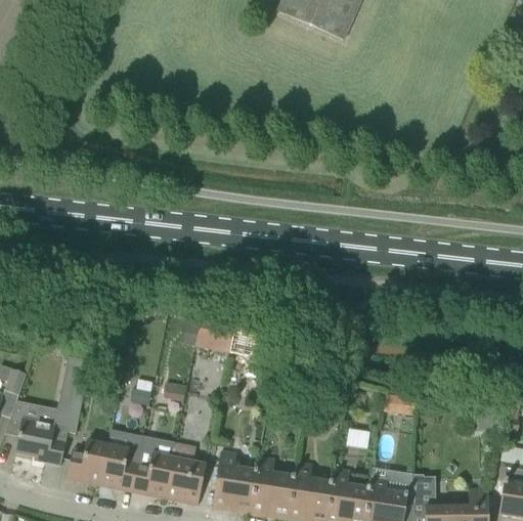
[(282,0),(278,10),(343,38),(359,0),(282,0)]
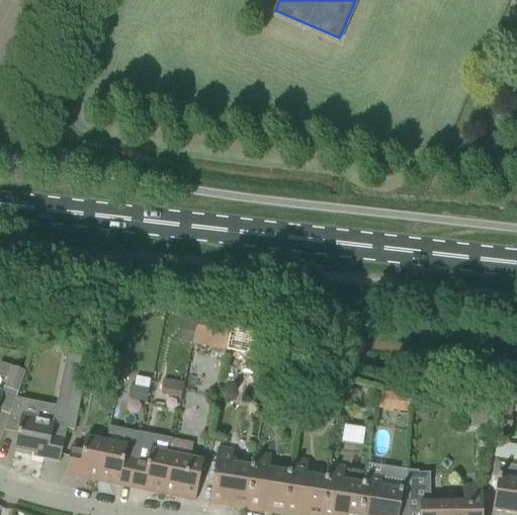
[(193,341),(226,348),(234,312),(200,308),(197,320),(193,341)]
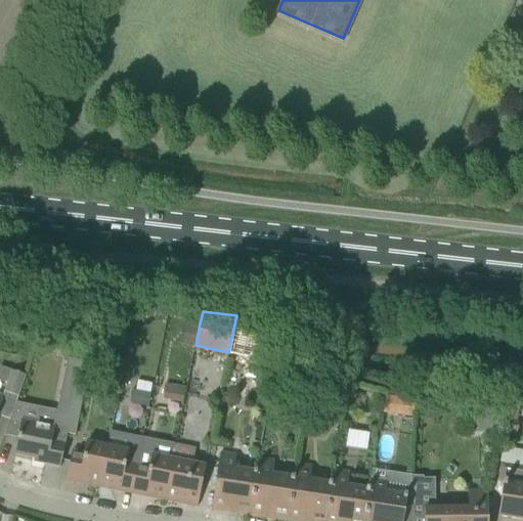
[(265,321),(236,315),(228,352),(227,356),(258,362),(260,351),(265,321)]
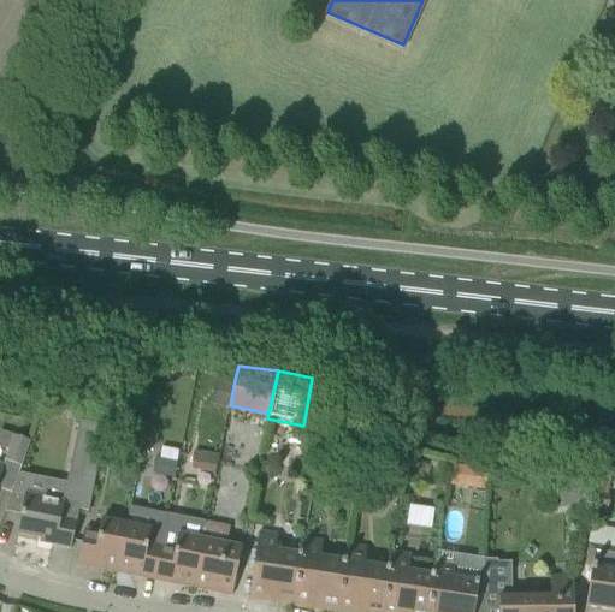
[(216,376),(211,402),(230,405),(235,380),(216,376)]
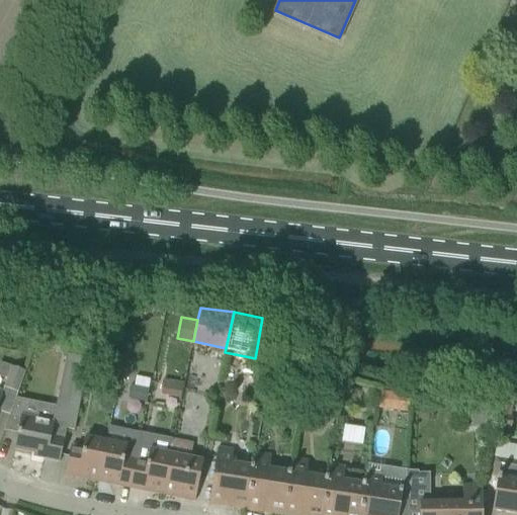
[(257,347),(255,358),(268,361),(270,349),(257,347)]
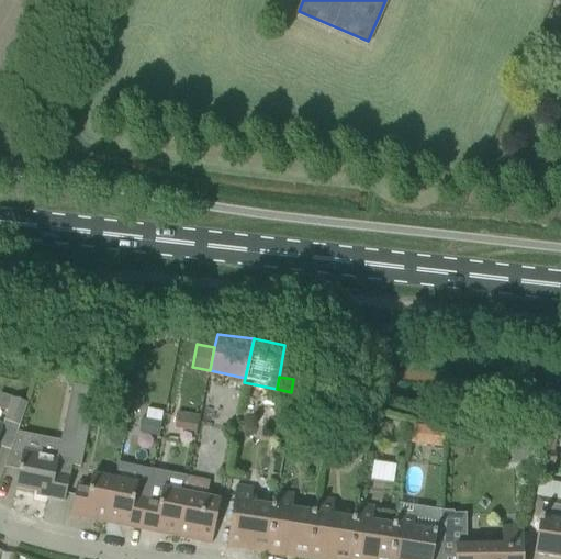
[(15,485),(36,489),(36,493),(65,499),(73,462),(81,465),(96,392),(71,388),(56,460),(22,454),(15,485)]
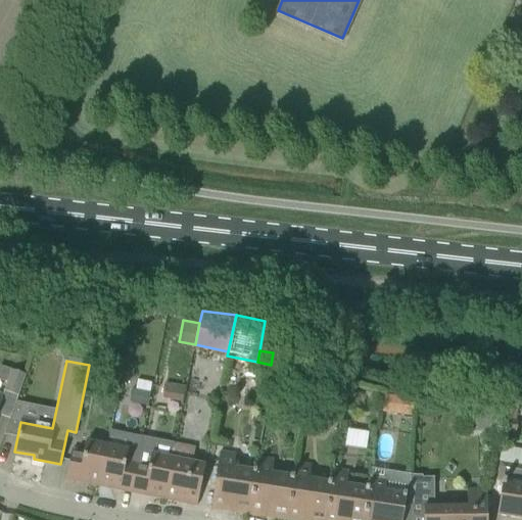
[(7,380),(5,386),(19,390),(25,377),(26,373),(11,368),(9,374),(7,380)]
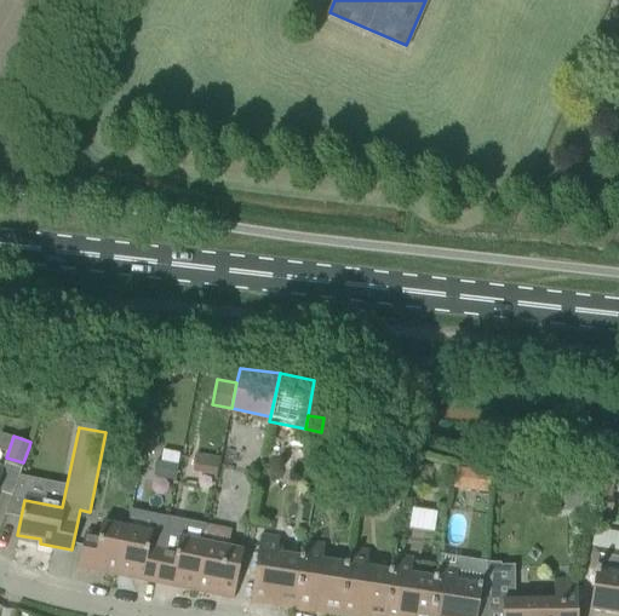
[(102,459),(118,462),(120,447),(104,443),(102,459)]
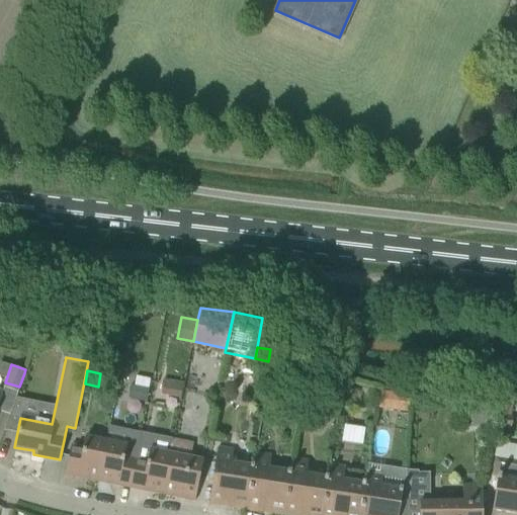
[(164,377),(161,392),(180,395),(182,380),(164,377)]
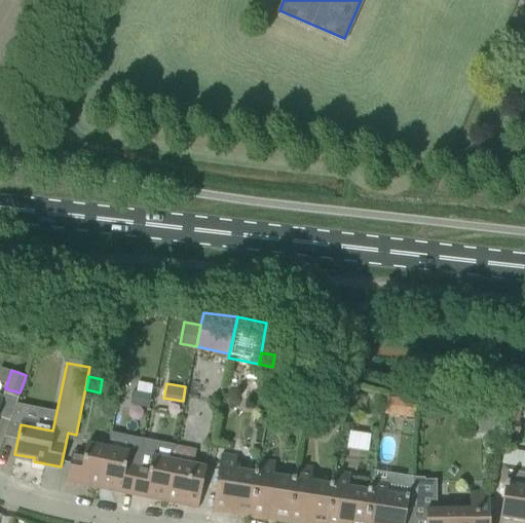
[(142,390),(139,404),(148,405),(150,393),(142,390)]
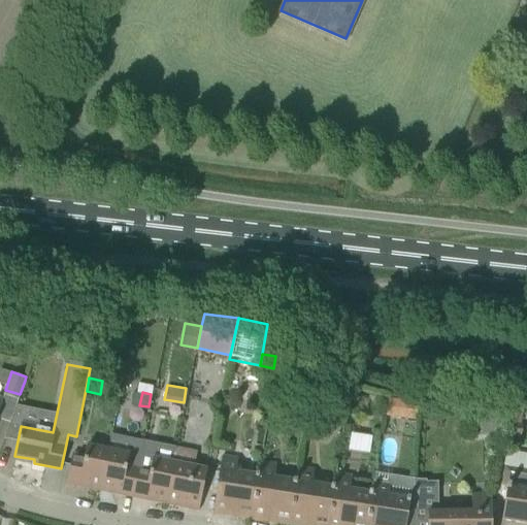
[(417,418),(420,399),(406,398),(406,396),(389,394),(387,414),(417,418)]
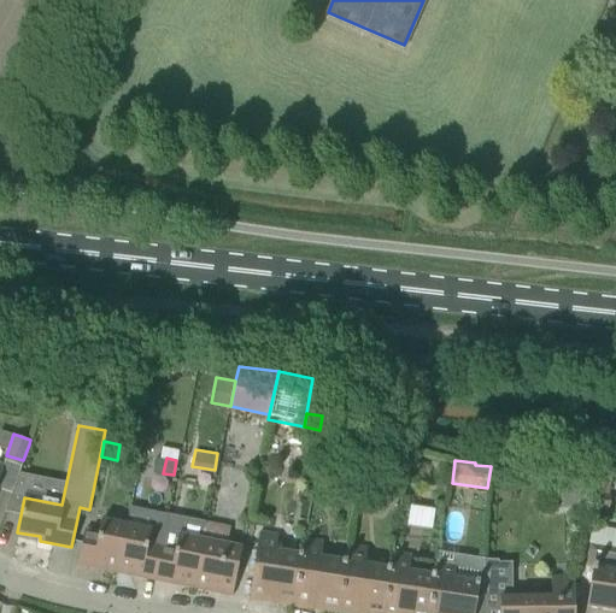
[(233,518),(241,478),(221,473),(212,513),(233,518)]
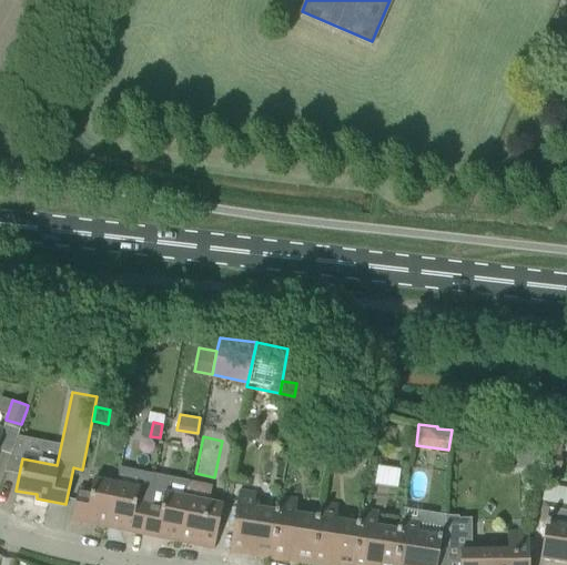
[(548,446),(548,451),(556,453),(557,449),(558,442),(549,440),(548,446)]
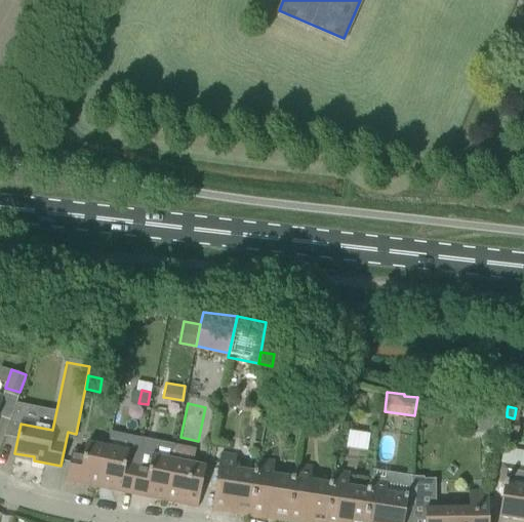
[(349,428),(347,443),(366,446),(369,431),(349,428)]
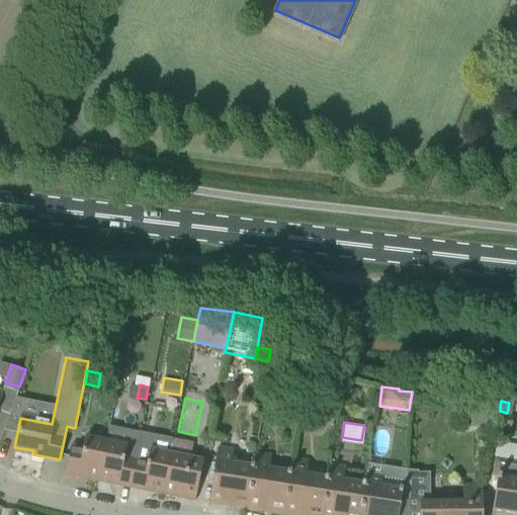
[(131,486),(163,493),(174,437),(142,430),(139,445),(131,486)]
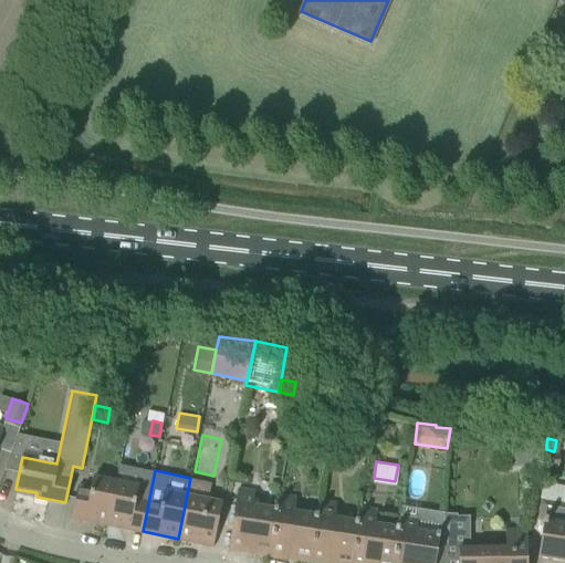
[(72,517),(107,524),(116,479),(94,475),(91,487),(79,483),(72,517)]
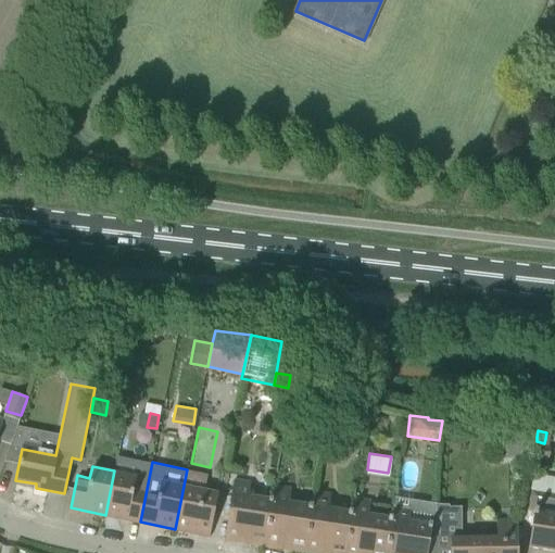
[(187,469),(175,529),(210,536),(218,492),(205,489),(209,473),(187,469)]
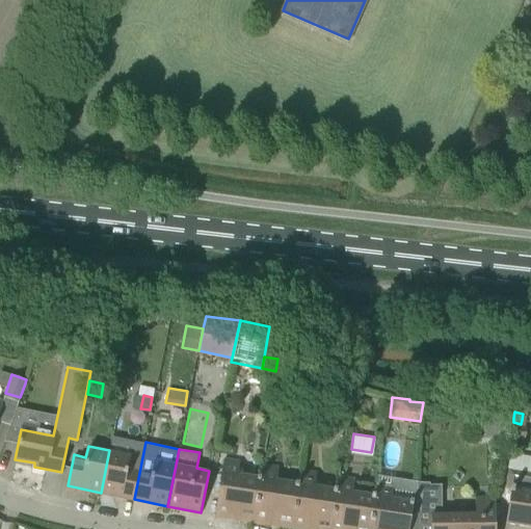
[(101,493),(134,499),(142,457),(131,455),(131,454),(109,450),(101,493)]
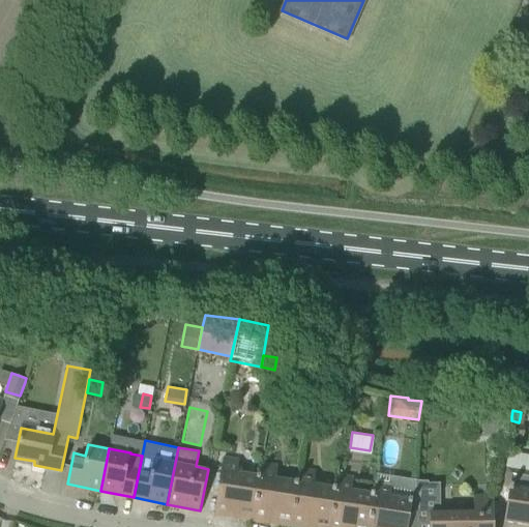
[(214,514),(253,520),(260,473),(259,473),(237,470),(239,458),(223,456),(214,514)]
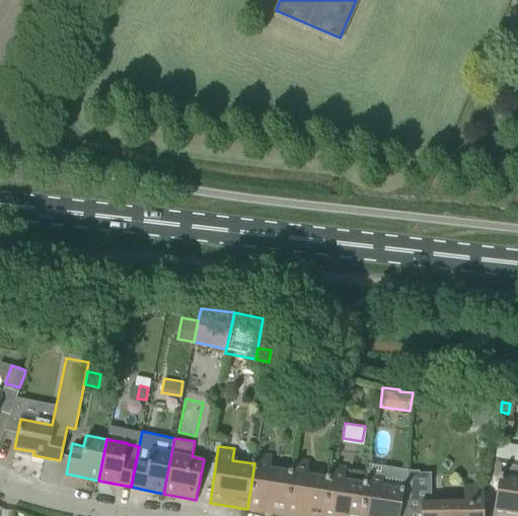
[(247,509),(284,514),(291,469),(270,466),(272,454),(255,451),(253,463),(254,463),(247,509)]
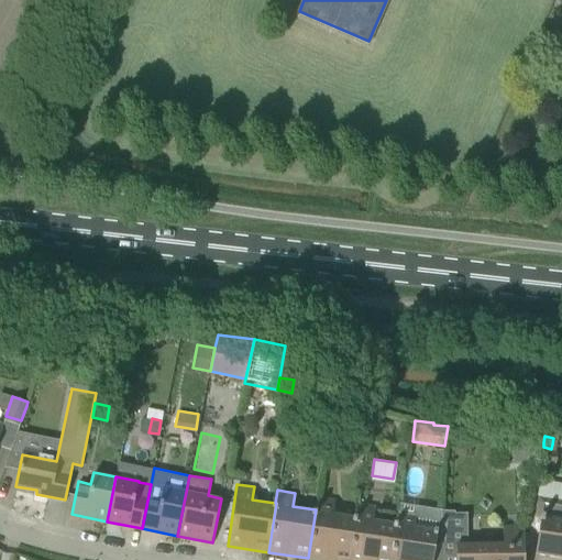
[(308,558),(320,559),(349,559),(356,516),(333,513),(335,500),(318,496),(316,509),(308,558)]
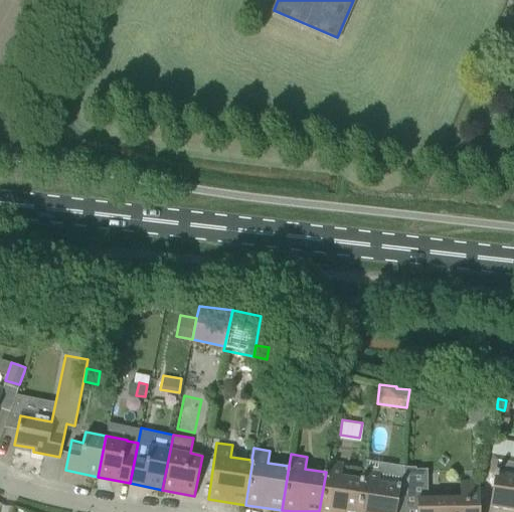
[(513,456),(498,454),(490,505),(513,509),(513,456)]
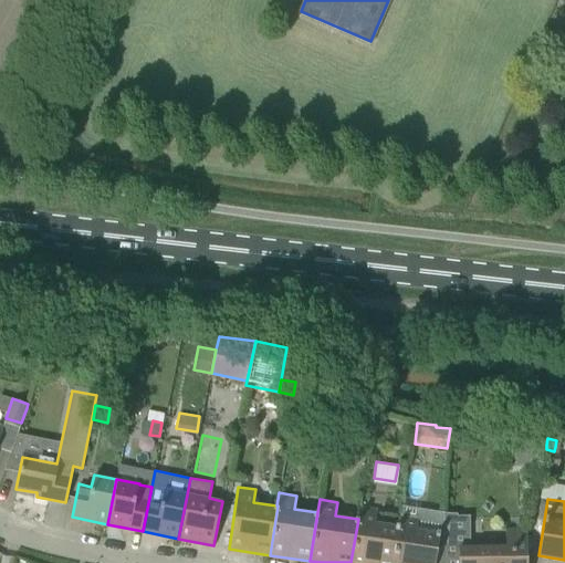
[(351,562),(393,562),(399,525),(376,521),(378,508),(361,506),(358,519),(351,562)]
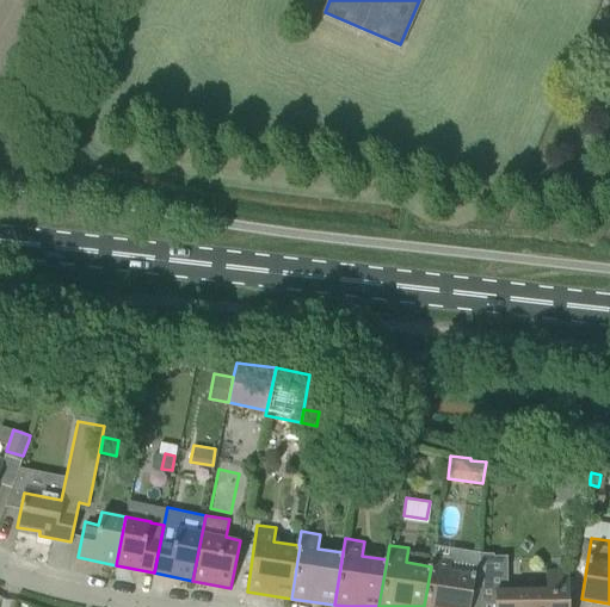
[(484,582),(487,559),(480,558),(481,551),(454,546),(453,555),(433,552),(431,567),(424,606),(469,606),(470,602),(474,581),(484,582)]
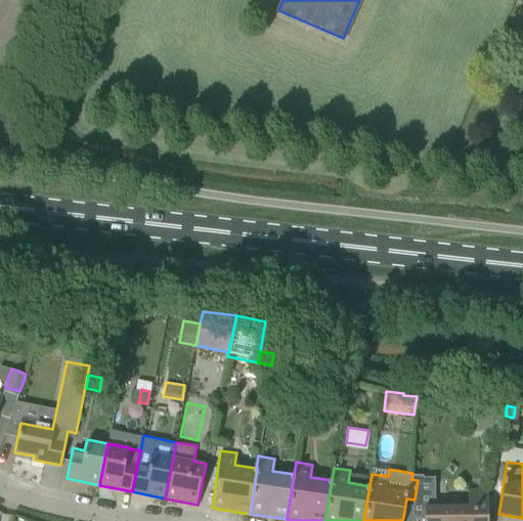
[(424,506),(424,520),(487,520),(487,487),(468,488),(468,506),(424,506)]
